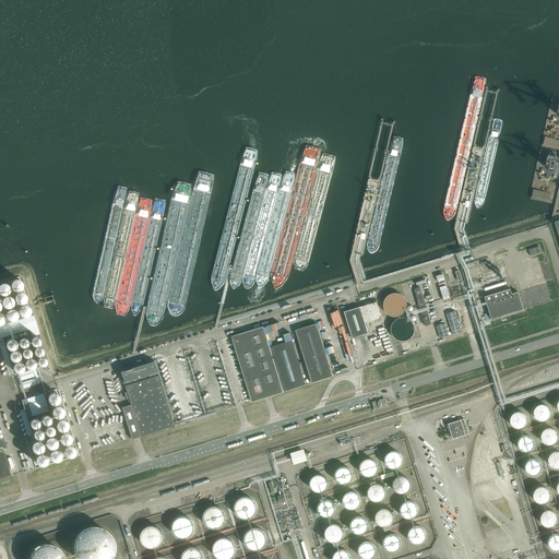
[(539,247),(528,250),(531,256),(540,252),(539,247)]
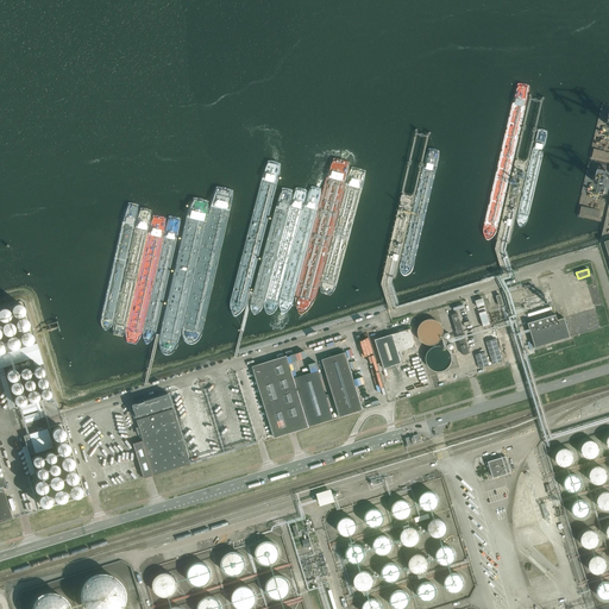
[(482,299),(475,301),(478,311),(485,309),(482,299)]
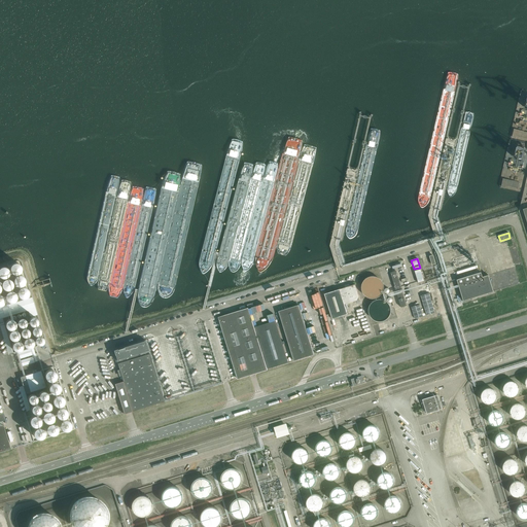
[(512,268),(500,272),(504,285),(516,281),(512,268)]
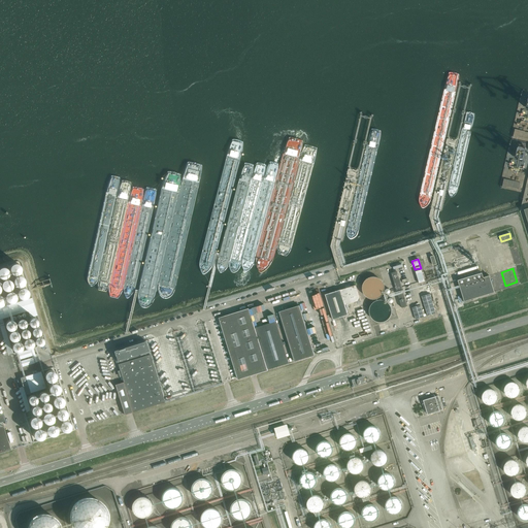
[(405,297),(397,271),(392,272),(399,298),(405,297)]
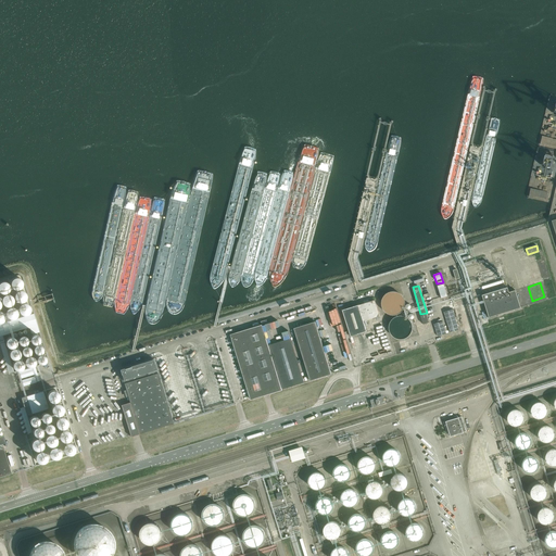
[(489,317),(520,307),(516,290),(509,292),(507,288),(482,295),(489,317)]
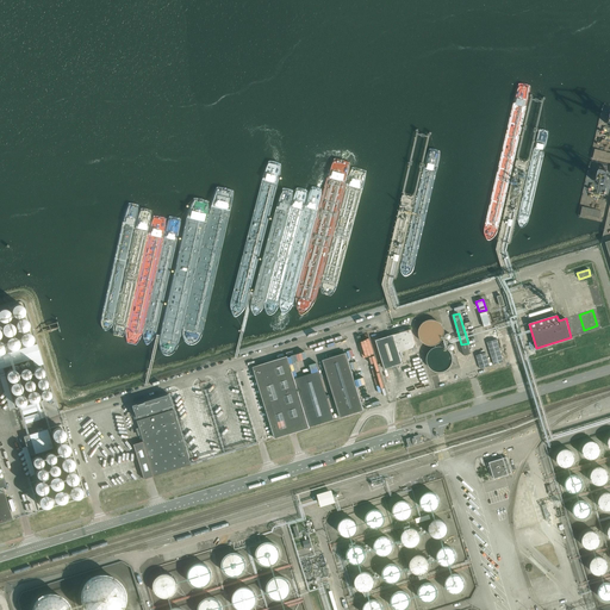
[(411,330),(399,334),(375,341),(385,369),(403,363),(399,353),(417,347),(411,330)]
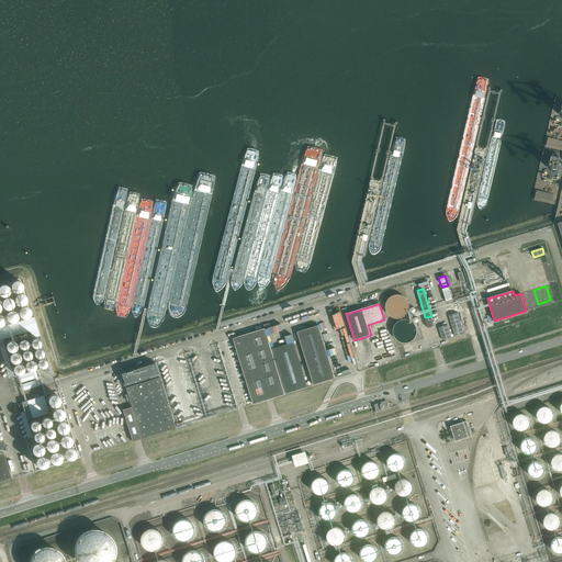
[(449,315),(456,336),(464,334),(458,313),(449,315)]
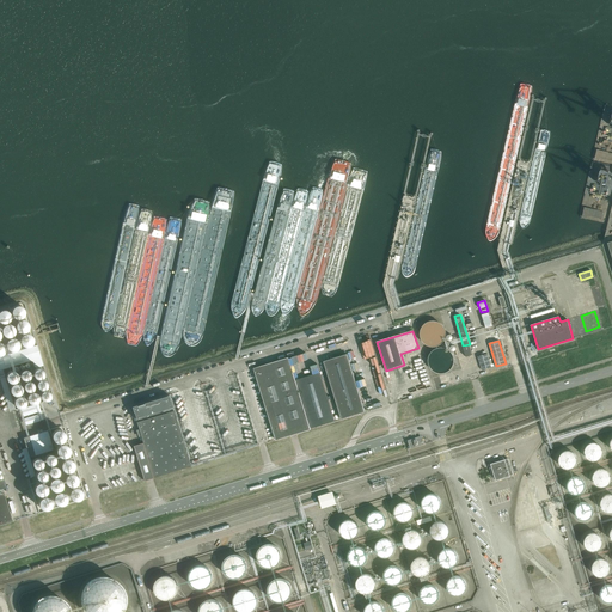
[(37,346),(20,352),(24,363),(31,361),(32,362),(35,367),(37,368),(43,366),(37,346)]
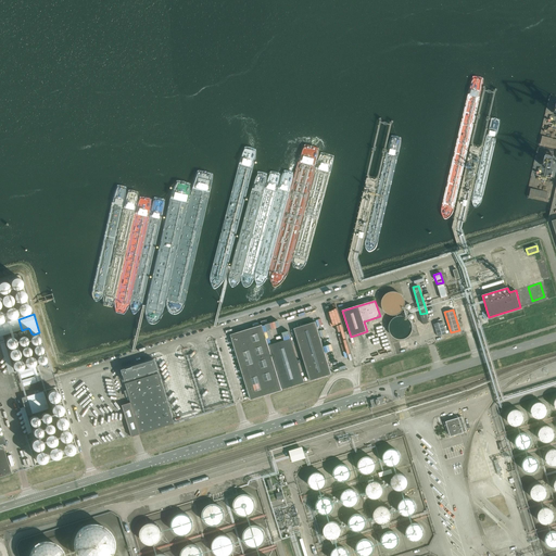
[(430,323),(427,314),(421,316),(424,325),(430,323)]
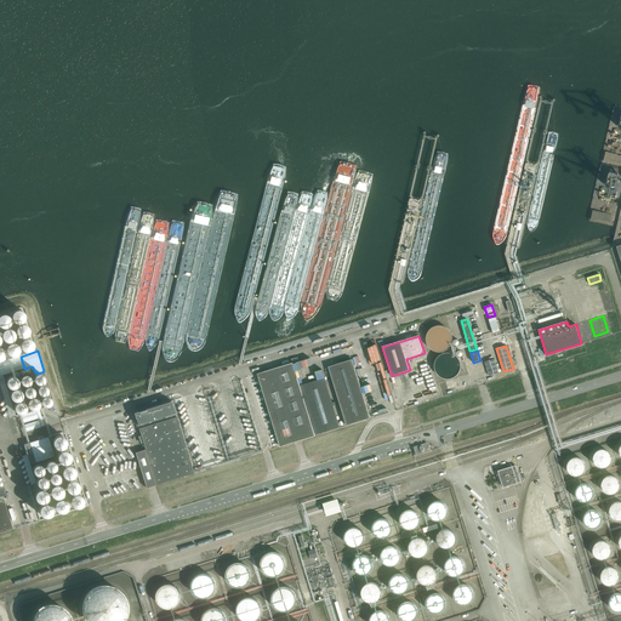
[(523,351),(513,353),(517,368),(528,364),(523,351)]
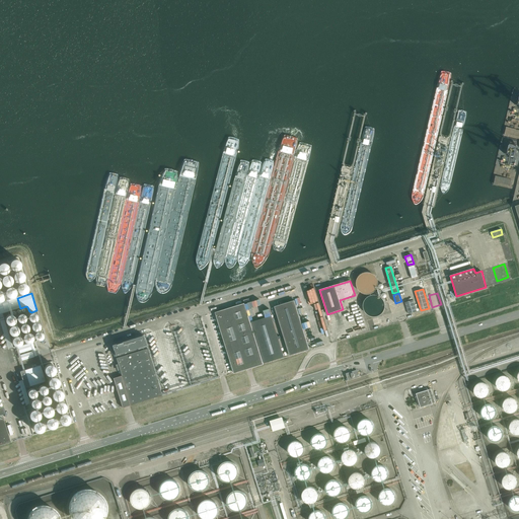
[(275,306),(290,356),(309,350),(294,300),(275,306)]
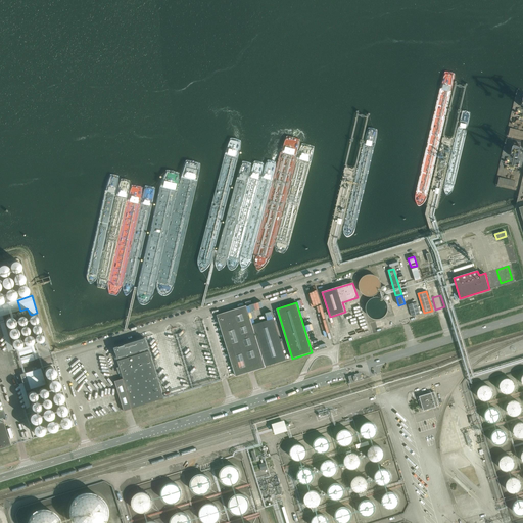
[(412,317),(420,314),(417,302),(409,304),(412,317)]
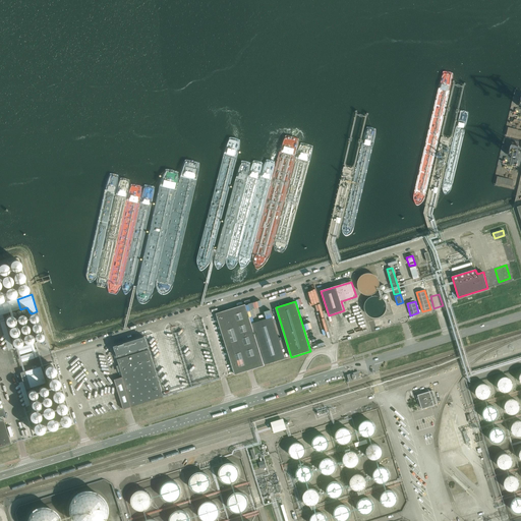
[(226,346),(235,374),(265,365),(245,304),(216,313),(217,314),(192,323),(201,353),(226,346)]
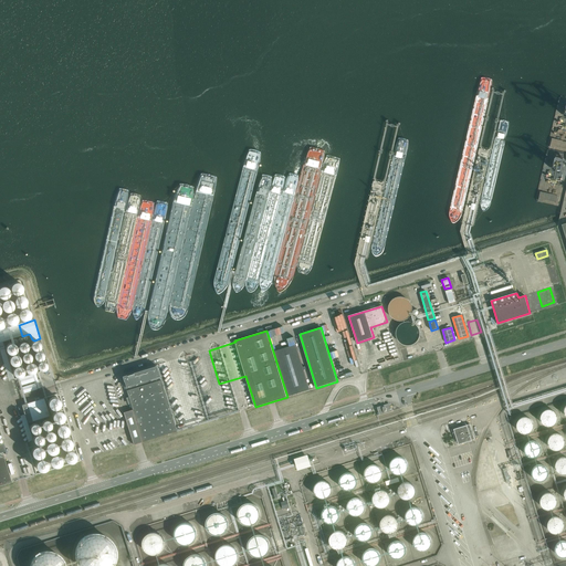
[(310,389),(296,345),(273,352),(287,396),(310,389)]
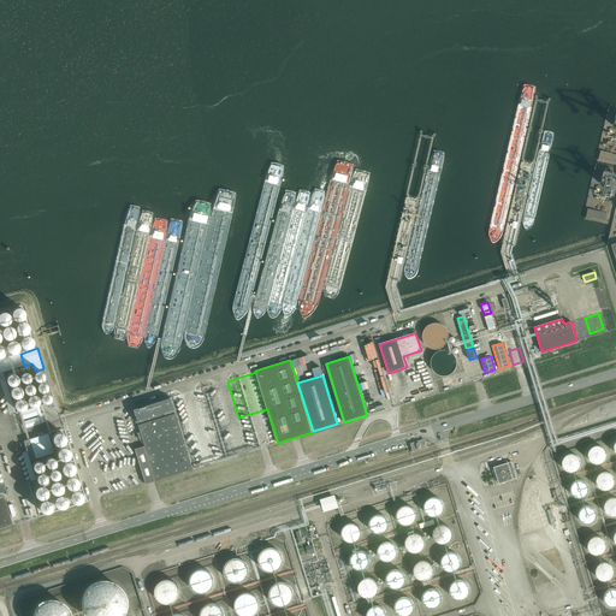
[(452,388),(463,385),(462,378),(451,380),(452,388)]
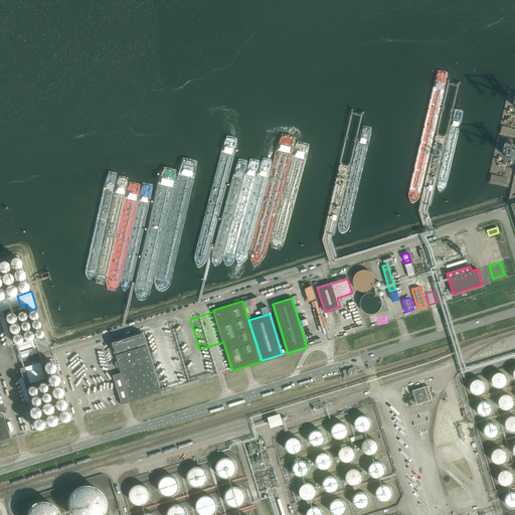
[(194,382),(185,353),(159,361),(156,350),(166,347),(164,341),(165,340),(164,339),(163,339),(162,333),(149,337),(149,338),(144,339),(142,332),(111,342),(114,352),(115,352),(116,355),(115,355),(121,373),(112,375),(121,404),(194,382)]
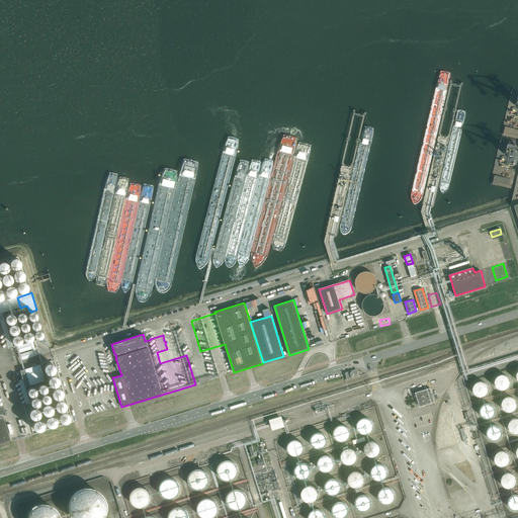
[(353,370),(346,372),(346,373),(346,375),(347,379),(346,379),(346,380),(358,376),(357,370),(353,371),(353,370)]
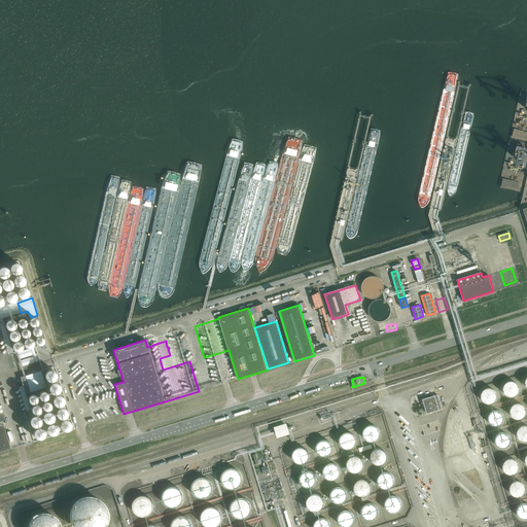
[(520,390),(520,389),(520,387),(520,386),(519,384),(518,383),(517,382),(515,381),(514,380),(512,380),(510,380),(508,381),(506,381),(505,382),(504,383),(503,385),(502,386),(502,388),(502,389),(502,391),(503,393),(504,394),(505,395),(506,396),(508,397),(510,397),(512,397),(514,397),(515,396),(517,396),(518,395),(519,393),(520,392),(520,390)]
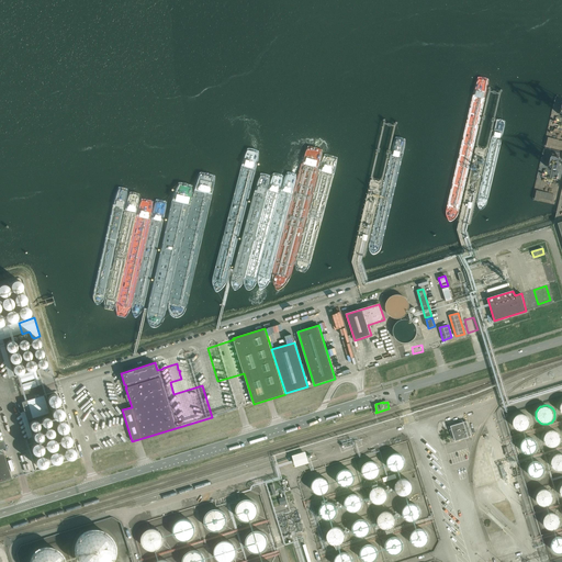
[(531,425),(531,423),(531,422),(530,419),(529,418),(528,416),(527,415),(526,414),(524,414),(523,414),(520,414),(518,414),(517,415),(516,416),(515,417),(514,418),(513,420),(513,422),(513,424),(513,426),(514,427),(515,428),(516,430),(517,431),(519,431),(520,433),(523,433),(524,431),(526,431),(527,430),(528,429),(529,428),(530,426),(531,425)]
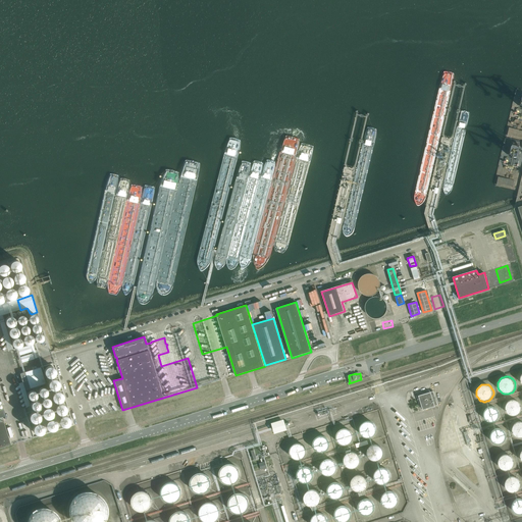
[(433,392),(418,396),(416,397),(421,411),(423,410),(435,406),(437,406),(433,392)]
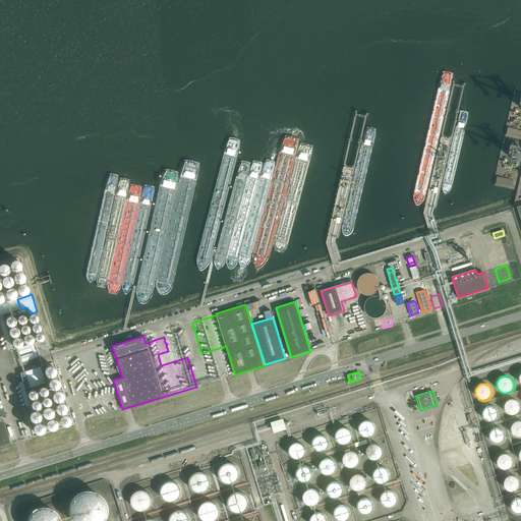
[(0,447),(10,444),(5,427),(2,415),(5,414),(3,408),(0,398),(0,447)]
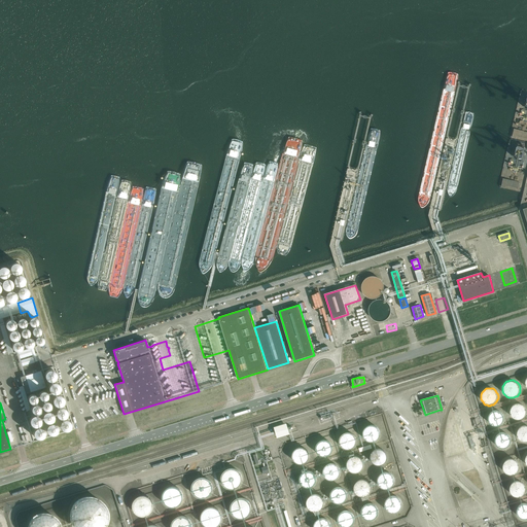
[(526,413),(526,412),(526,410),(526,408),(525,407),(524,406),(523,405),(522,403),(520,402),(518,402),(517,402),(515,403),(514,403),(512,405),(511,406),(510,408),(510,409),(510,411),(510,412),(510,414),(511,416),(511,417),(513,418),(514,419),(515,420),(517,420),(519,420),(520,420),(522,419),(523,419),(524,417),(525,416),(526,415),(526,413)]
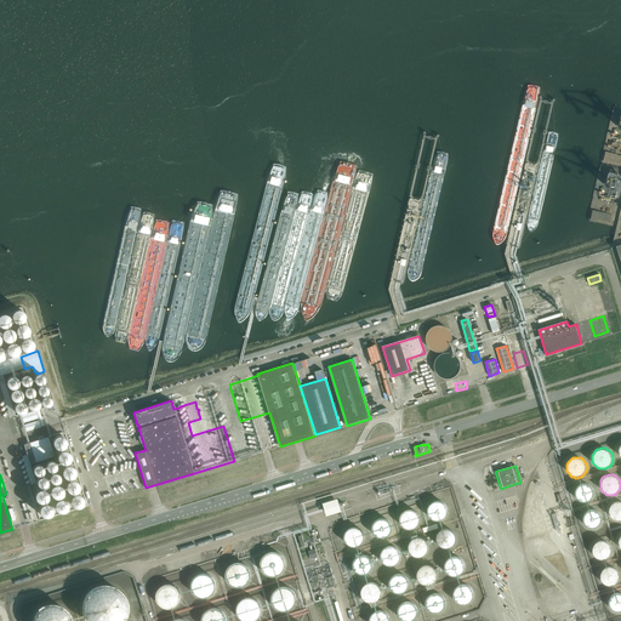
[(594,495),(594,493),(594,490),(594,489),(593,486),(592,485),(591,484),(588,483),(587,483),(585,483),(584,483),(581,483),(579,484),(577,485),(576,486),(575,488),(575,490),(574,491),(574,494),(575,496),(575,497),(576,499),(577,501),(580,502),(581,502),(584,503),(585,503),(587,502),(588,502),(591,501),(592,500),(593,499),(594,496),(594,495)]
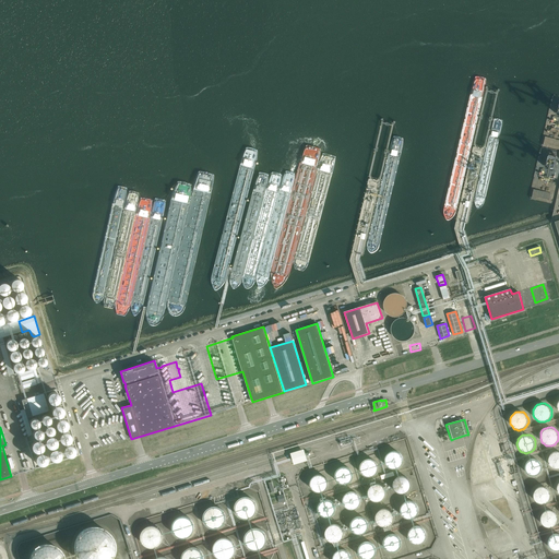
[(36,468),(44,466),(37,445),(30,448),(36,468)]
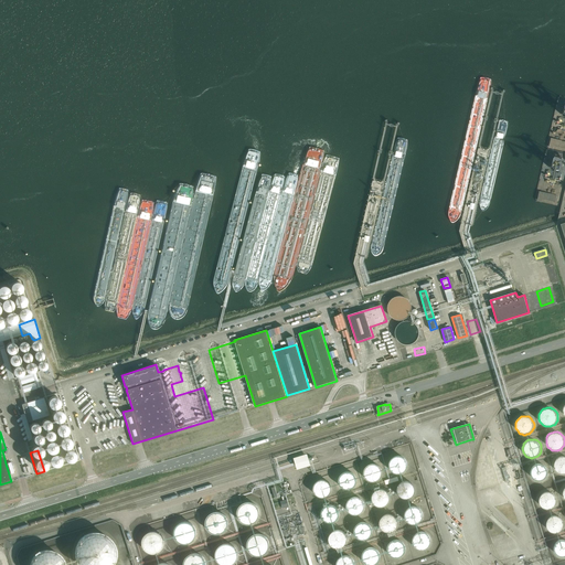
[(408,464),(408,462),(407,460),(406,458),(406,457),(404,456),(403,455),(401,455),(398,455),(396,455),(395,456),(393,457),(392,457),(392,458),(391,460),(390,462),(390,464),(390,466),(391,468),(392,469),(393,470),(394,471),(395,472),(397,473),(398,473),(401,473),(402,472),(404,471),(405,471),(406,470),(407,468),(408,466),(408,464)]
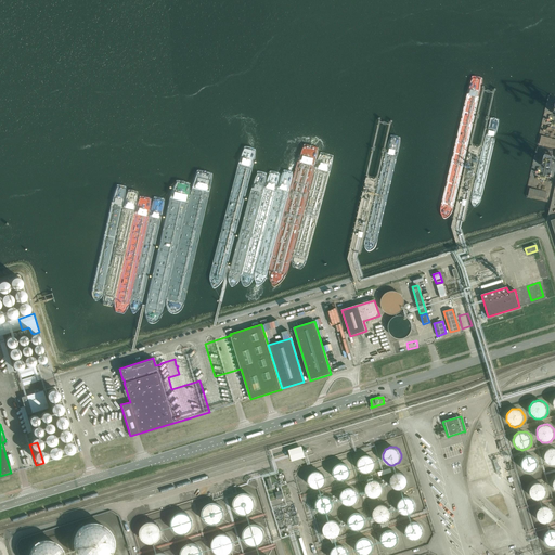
[(554,447),(554,448),(553,448),(552,448),(550,448),(549,449),(546,450),(545,451),(544,452),(544,454),(543,455),(543,457),(544,460),(544,461),(545,462),(546,464),(549,465),(550,465),(552,466),(553,466),(554,465),(554,447)]
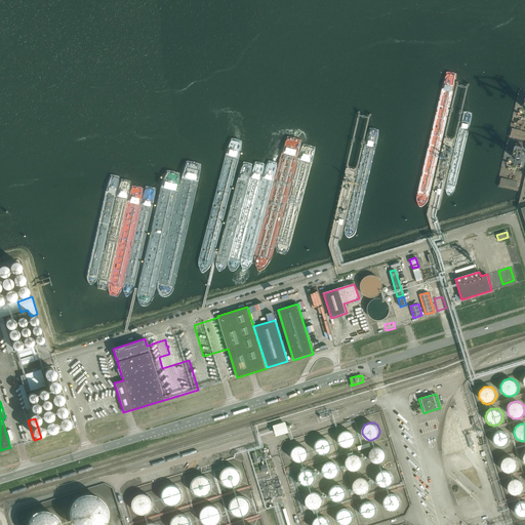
[(356,438),(356,437),(356,435),(355,433),(353,432),(352,431),(351,430),(349,430),(348,430),(346,430),(345,430),(342,431),(341,432),(339,434),(339,435),(338,437),(338,438),(338,440),(339,442),(340,443),(341,444),(342,446),(345,446),(347,447),(349,447),(350,446),(352,446),(353,445),(355,443),(356,442),(356,440),(356,438)]
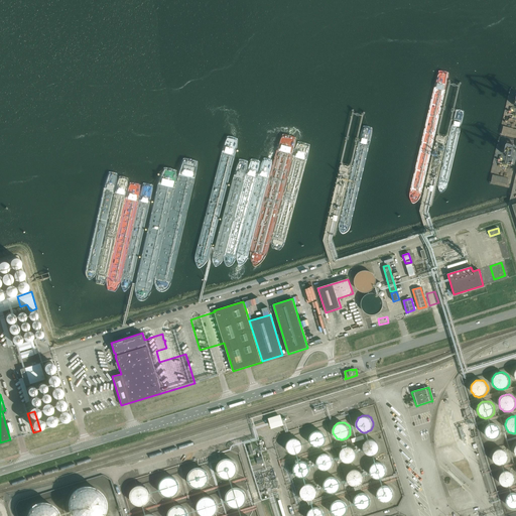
[(500,432),(501,431),(500,429),(500,427),(499,426),(498,425),(497,424),(496,423),(494,422),(492,422),(491,422),(489,423),(488,423),(486,424),(485,425),(484,427),(484,428),(484,430),(484,431),(484,433),(484,435),(485,436),(486,437),(488,438),(489,439),(491,439),(492,439),(494,439),(496,438),(497,438),(498,436),(499,435),(500,434),(500,432)]
